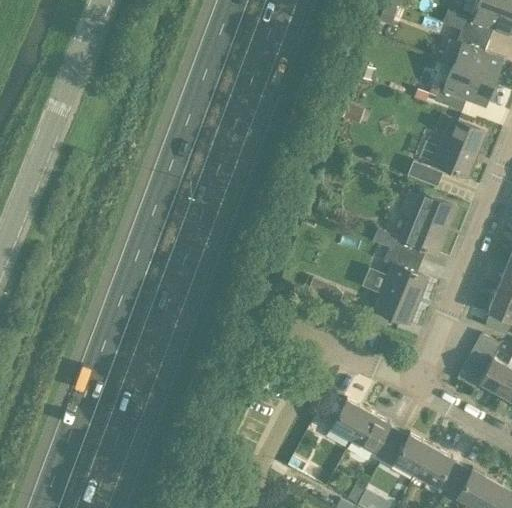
[(510,37),(511,32),(511,9),(485,0),(477,0),(469,22),(464,20),(460,31),(488,41),(492,30),(510,37)]
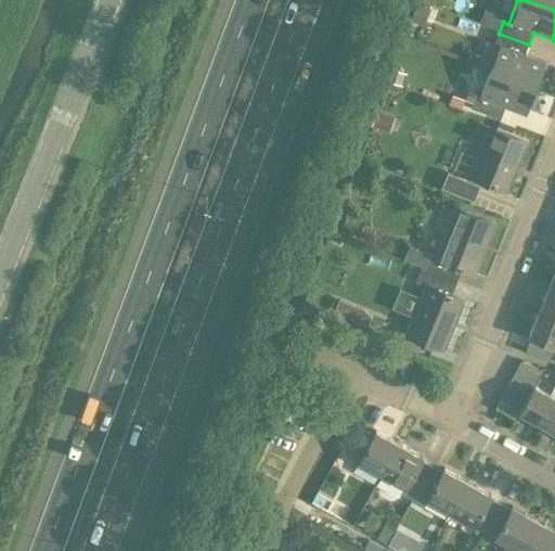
[(554,0),(526,0),(554,10),(554,0)]
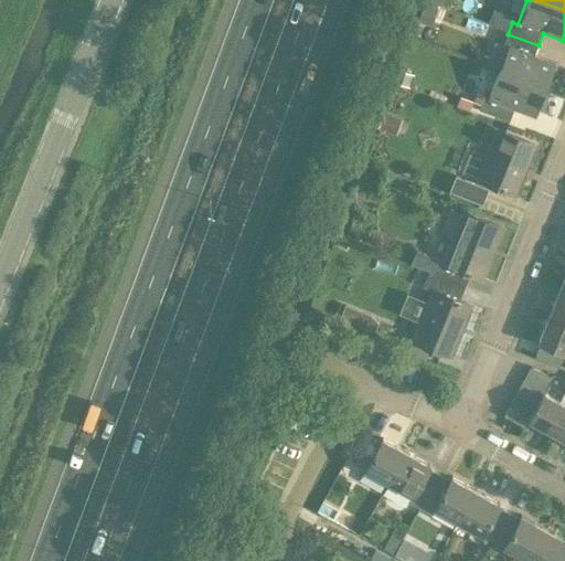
[(435,13),(423,9),(416,27),(428,31),(435,13)]
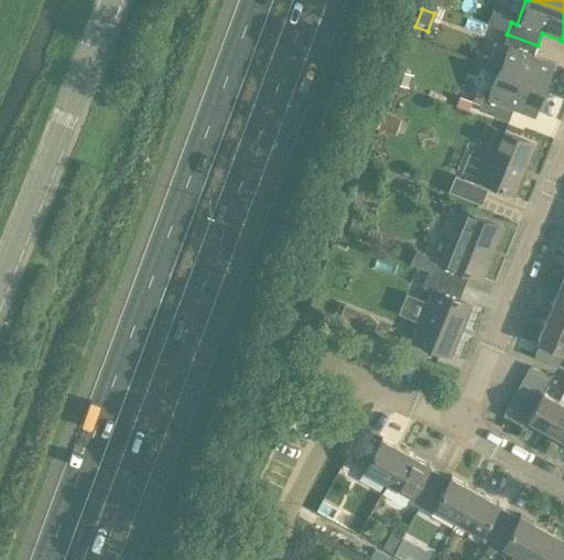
[(532,60),(538,45),(507,34),(501,49),(506,50),(497,75),(542,93),(552,67),(532,60)]
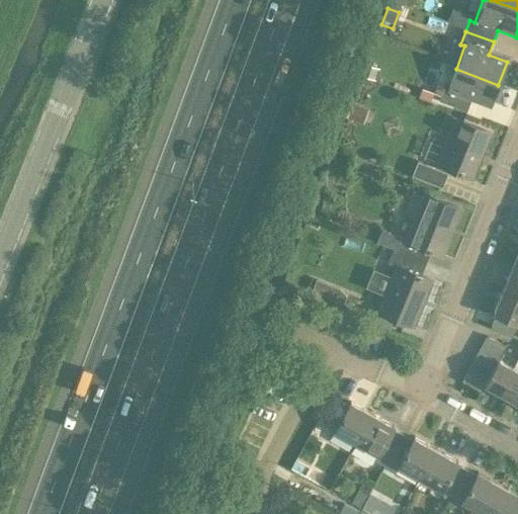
[(373,80),(376,71),(367,68),(364,76),(373,80)]
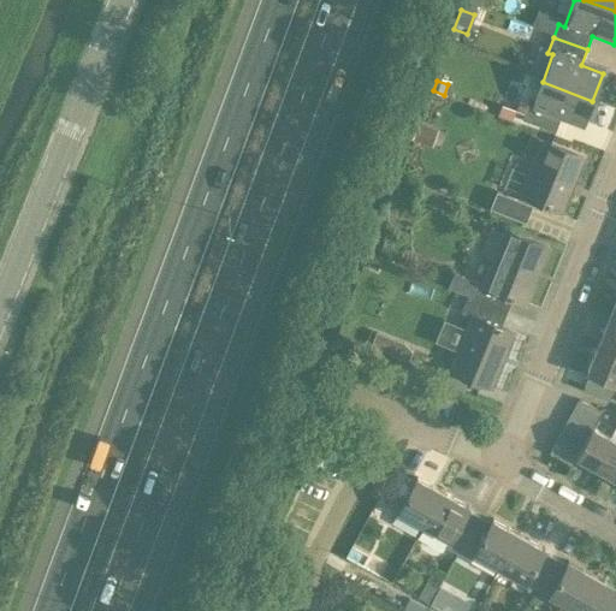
[(581,129),(592,101),(543,82),(532,111),(528,108),(522,124),(554,137),(561,120),(581,129)]
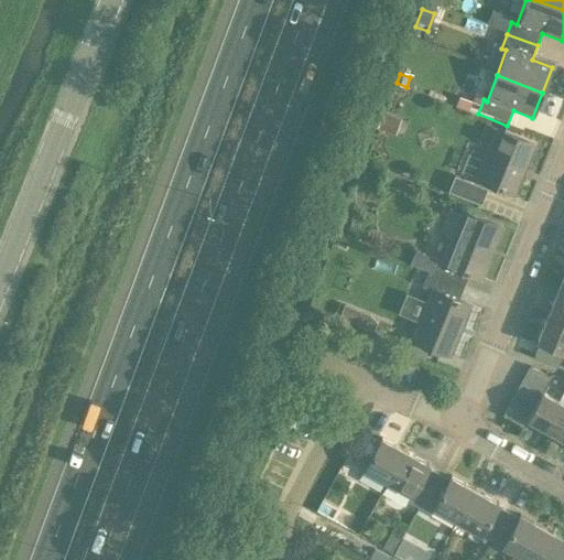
[(455,109),(467,115),(470,105),(458,100),(455,109)]
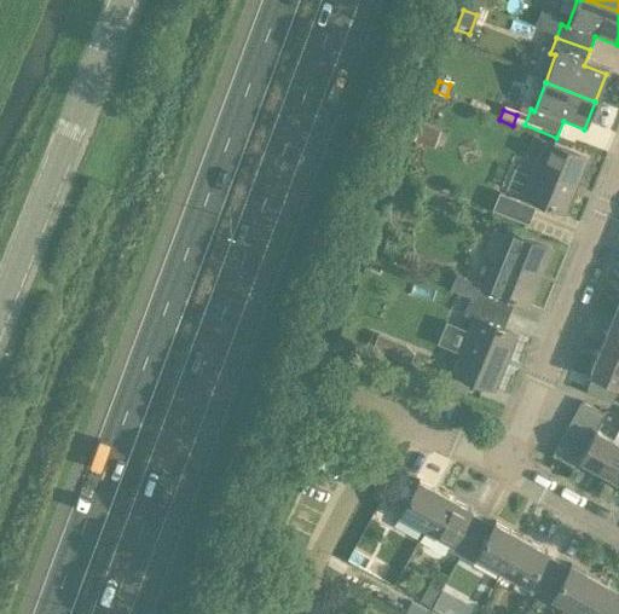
[(421,129),(415,145),(434,151),(439,135),(421,129)]
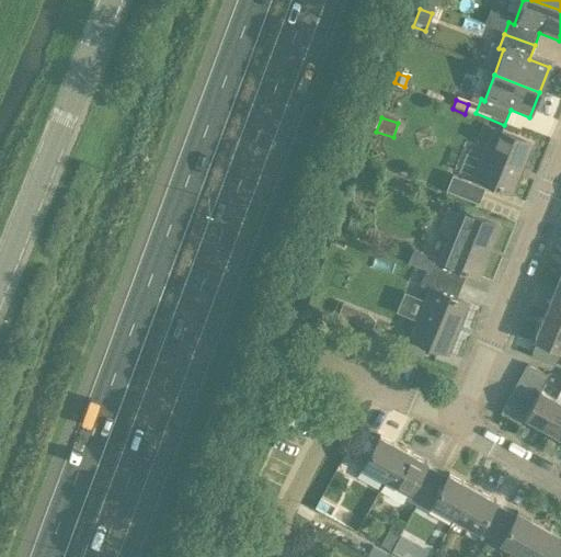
[(512,195),(529,147),(494,134),(476,182),(512,195)]
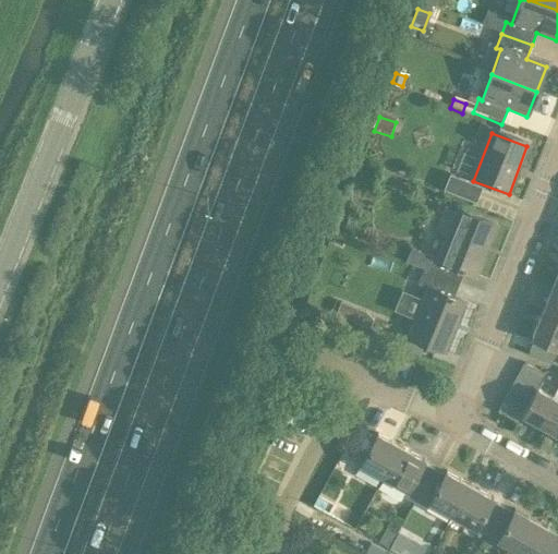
[(372,172),(360,168),(355,181),(367,185),(372,172)]
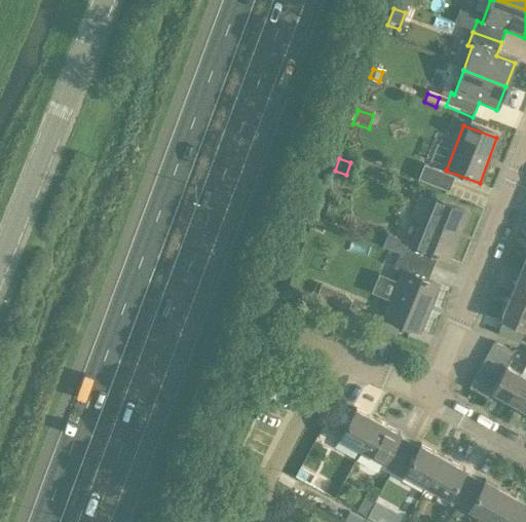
[(448,193),(453,180),(424,169),(419,182),(448,193)]
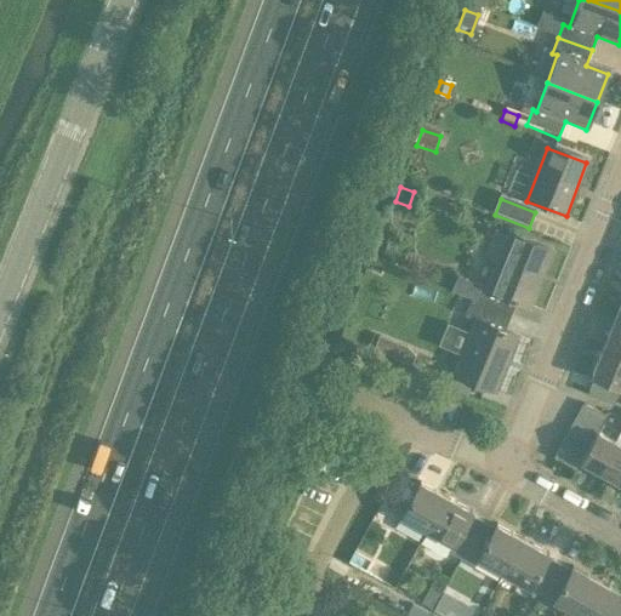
[(472,302),(471,303),(510,319),(516,303),(529,309),(551,252),(511,237),(489,291),(478,286),(457,279),(451,294),(472,302)]
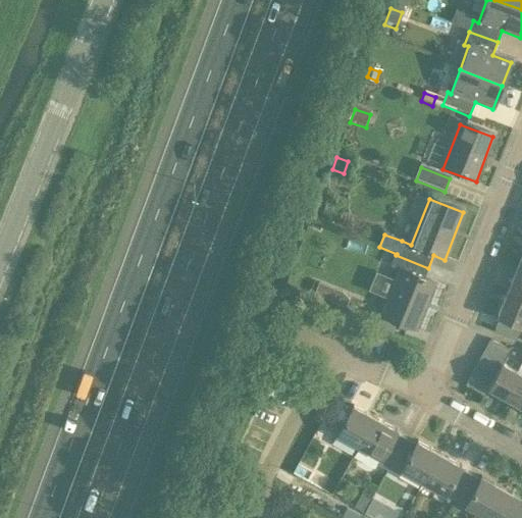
[(424,279),(428,268),(396,255),(392,267),(400,271),(381,318),(415,331),(434,283),(424,279)]
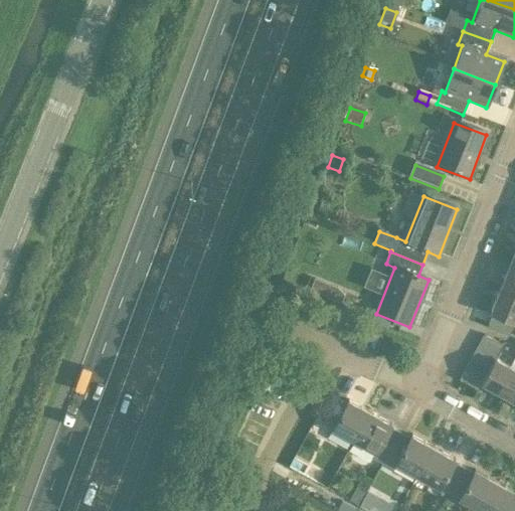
[(514,296),(514,269),(509,268),(500,290),(514,296)]
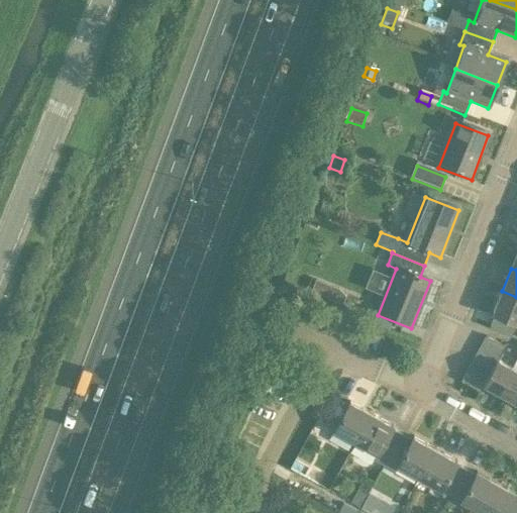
[(325,299),(330,287),(315,281),(310,293),(325,299)]
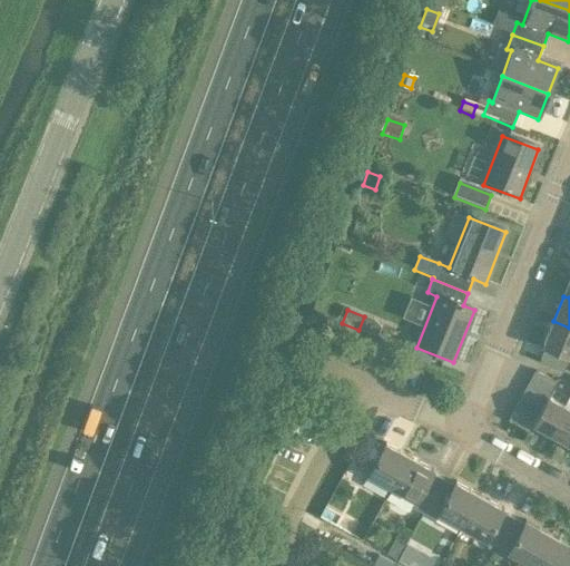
[(569,361),(569,328),(553,321),(542,350),(544,350),(539,364),(562,374),(568,360),(569,361)]
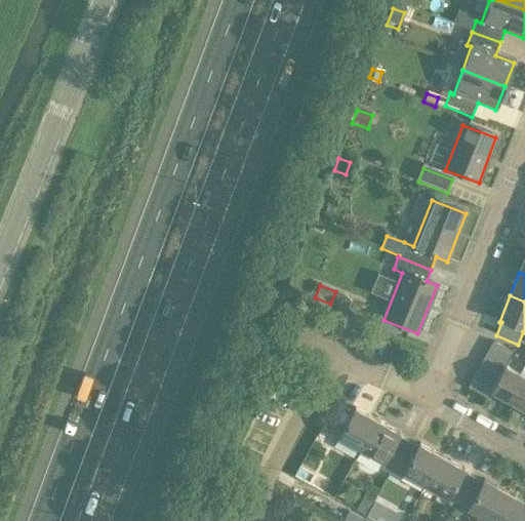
[(512,355),(493,345),(487,356),(506,366),(512,355)]
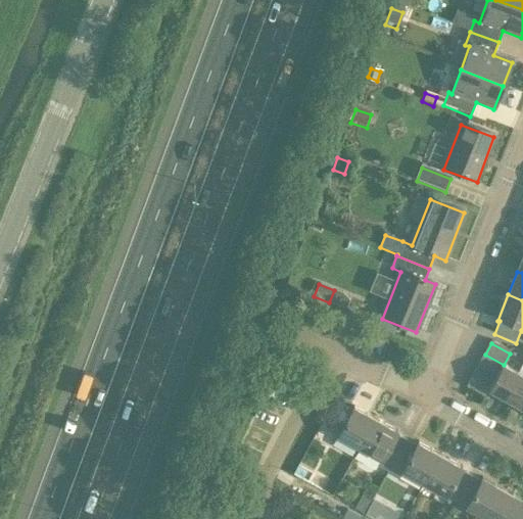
[(497,376),(503,367),(504,365),(485,355),(479,366),(497,376)]
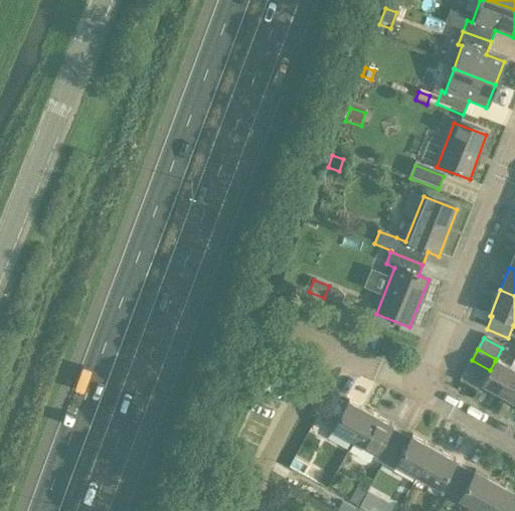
[(472,360),(466,371),(483,381),(490,370),(472,360)]
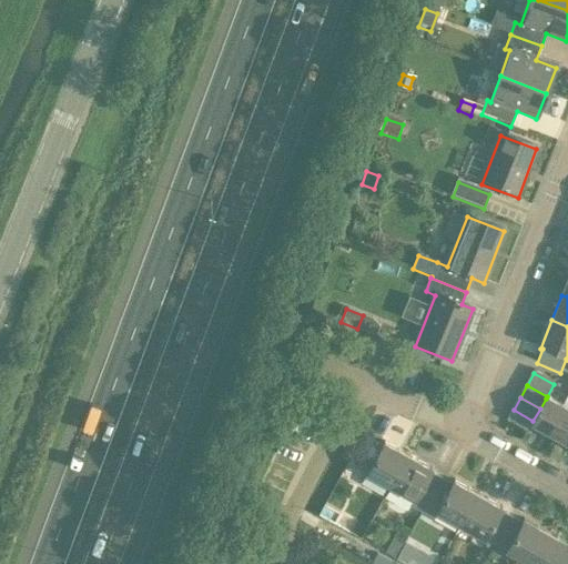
[(567,411),(546,399),(540,409),(533,421),(530,425),(556,440),(567,418),(567,411)]
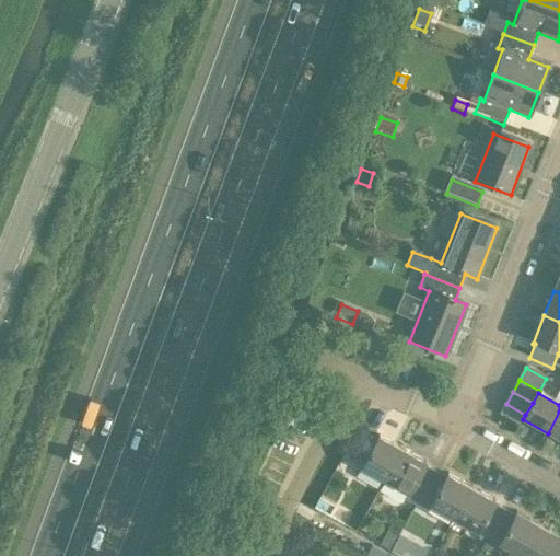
[(523,419),(525,415),(506,404),(499,416),(518,427),(523,419)]
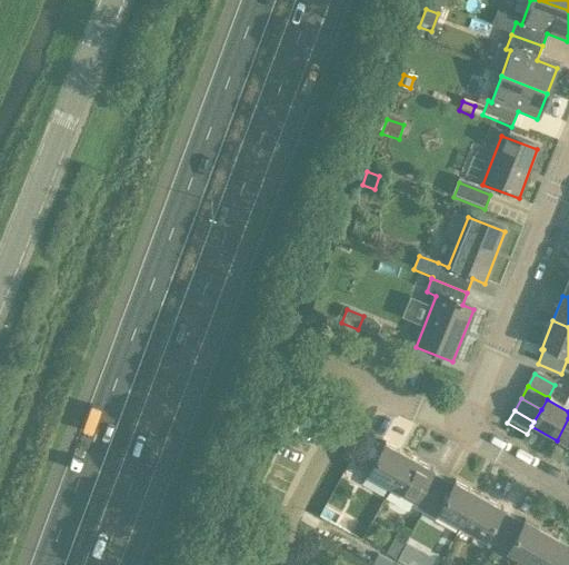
[(568,418),(557,440),(568,447),(568,418)]
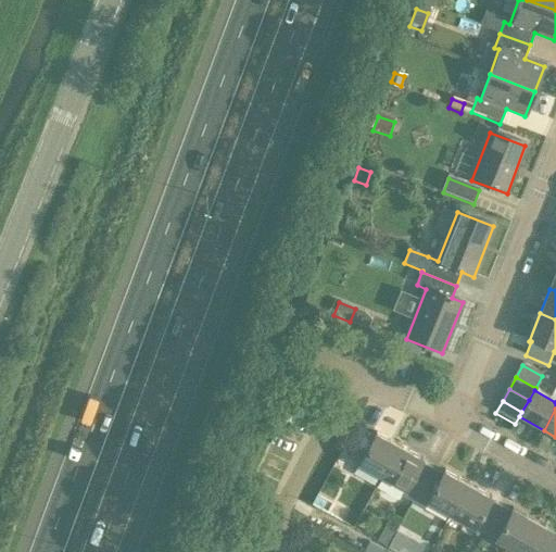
[(382,478),(399,448),(375,435),(374,438),(364,431),(349,459),(359,464),(358,465),(382,478)]
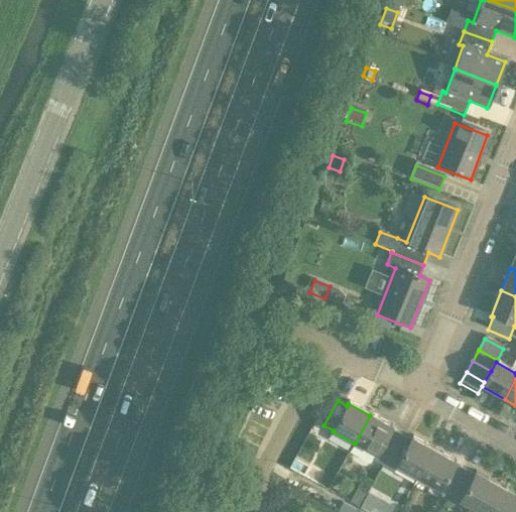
[(370,415),(355,443),(376,456),(373,462),(383,467),(400,435),(391,429),(392,427),(370,415)]
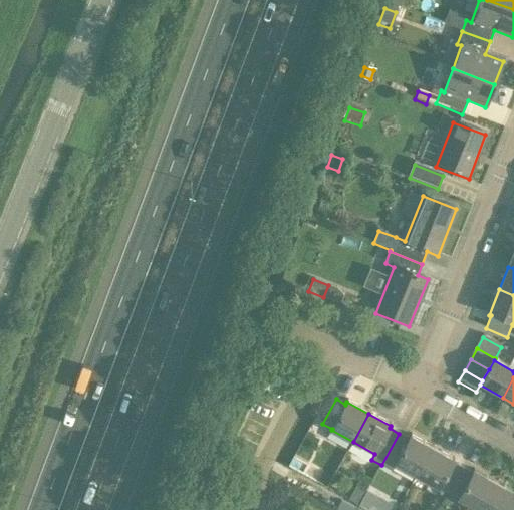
[(393,471),(396,466),(417,477),(432,449),(410,437),(409,439),(399,434),(381,465),(393,471)]
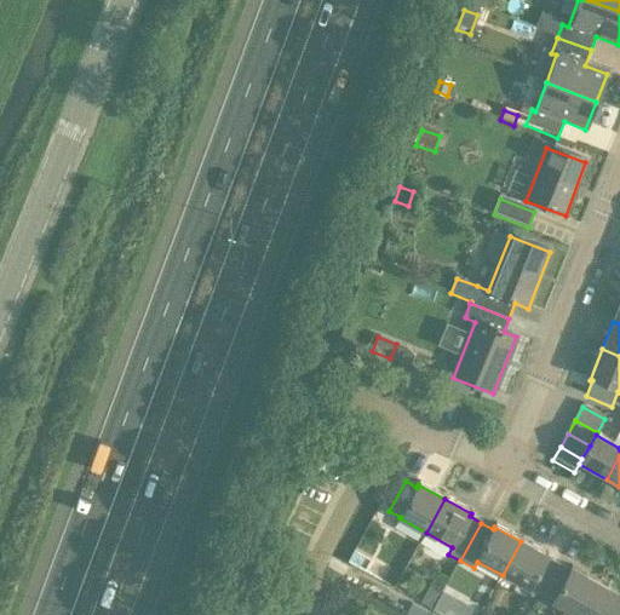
[(541,595),(558,565),(546,558),(547,556),(521,541),(503,575),(528,588),(529,587),(541,595)]
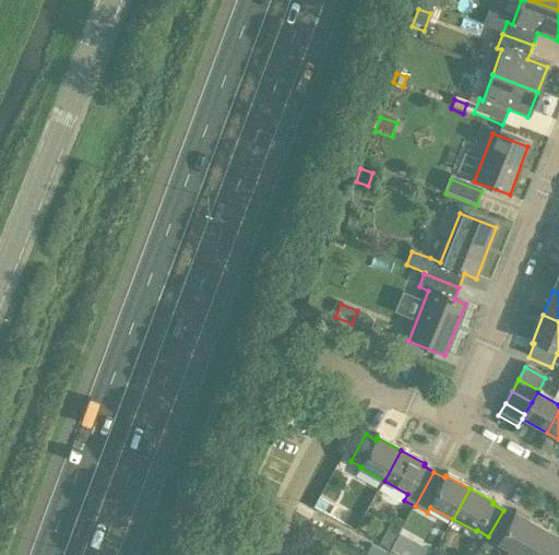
[(524,554),(539,527),(514,514),(513,516),(503,510),(488,536),(499,542),(498,544),(515,554),(524,554)]
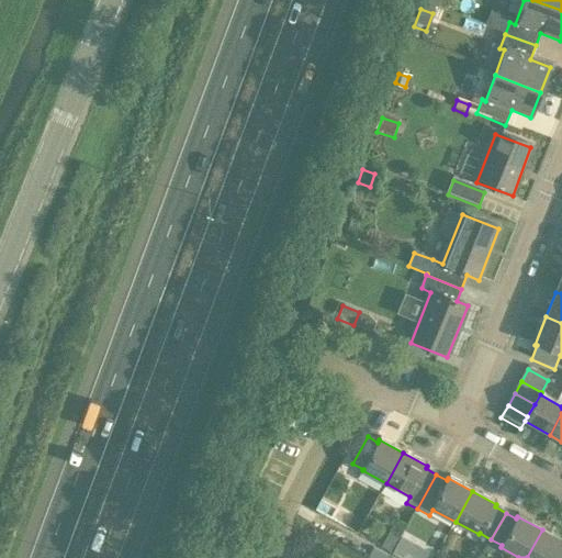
[(561,557),(561,540),(542,529),(527,557),(561,557)]
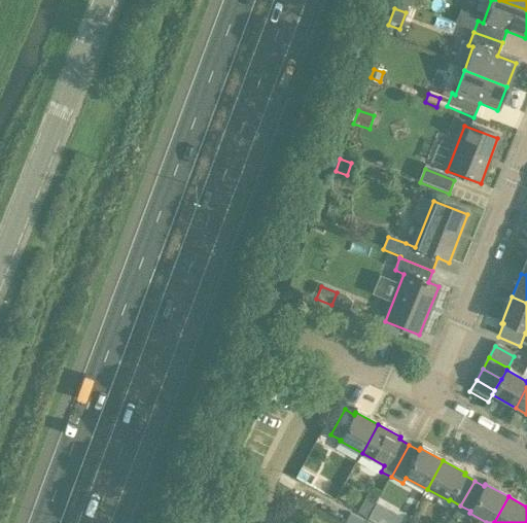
[(364,502),(357,515),(367,520),(367,519),(374,508),(364,502)]
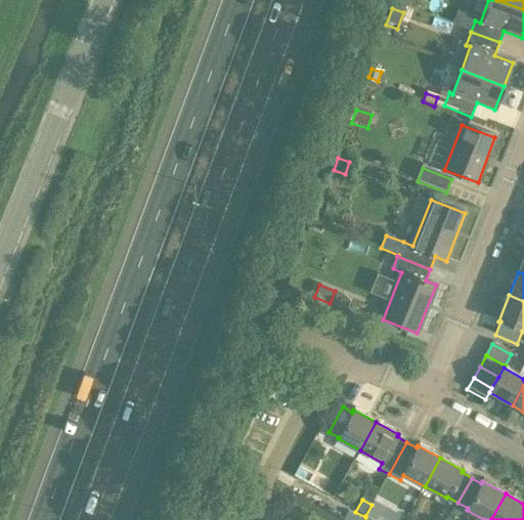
[(375,503),(366,518),(368,519),(397,519),(399,516),(375,503)]
